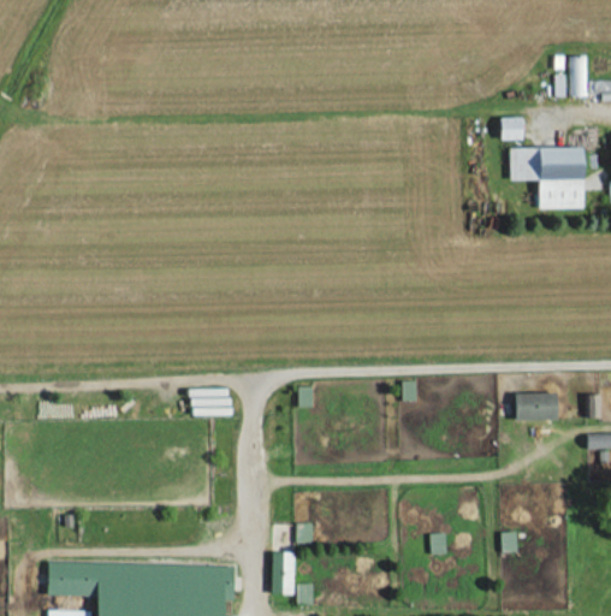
[(585,57),(568,57),(569,96),(586,96),(585,57)]
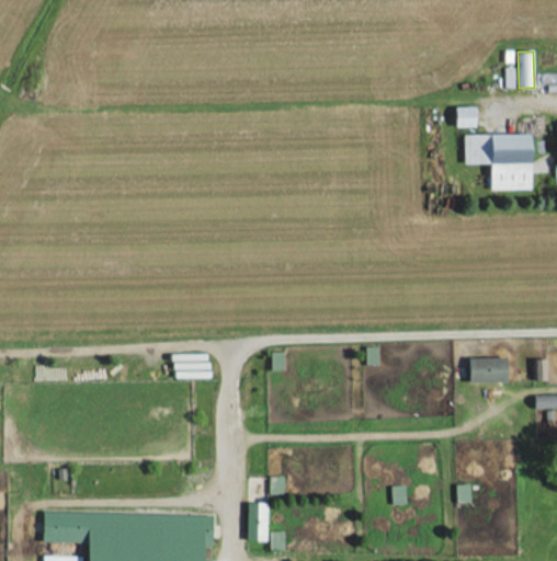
[(514,89),(514,68),(506,68),(504,89),(514,89)]
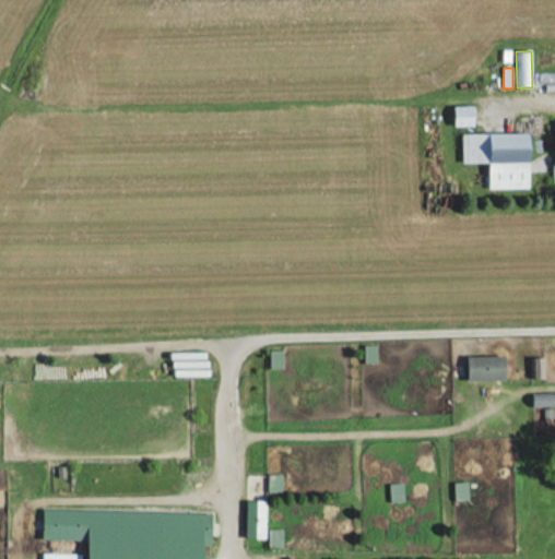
[(476,107),(456,107),(455,128),(476,128),(476,107)]
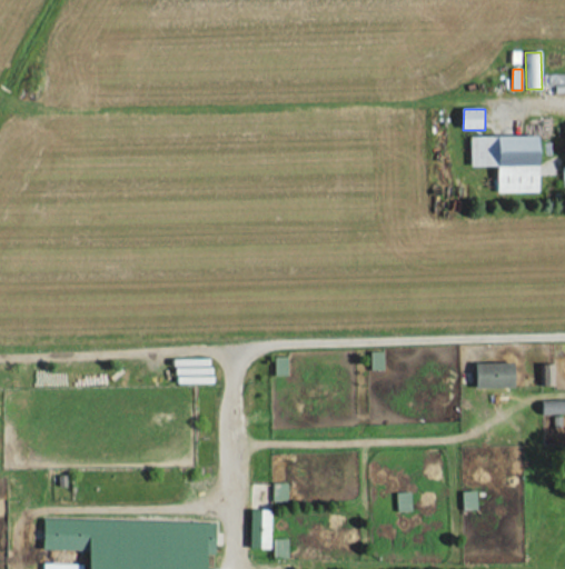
[(541,193),(542,137),(472,137),(471,167),(498,168),(498,193),(541,193)]
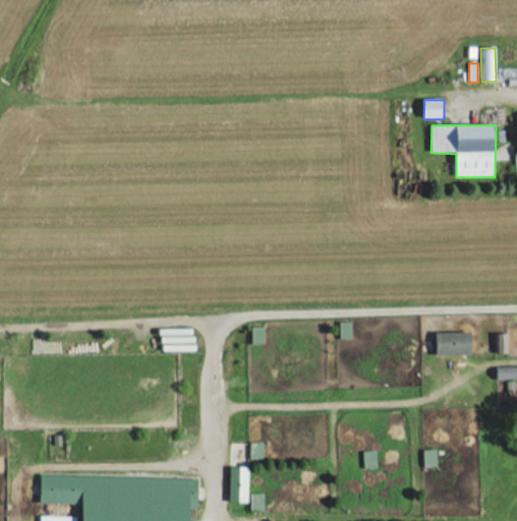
[(339,338),(351,338),(352,322),(340,321),(339,338)]
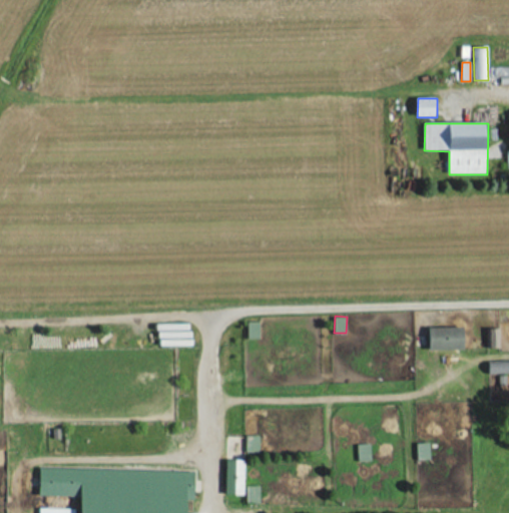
[(261,338),(260,322),(248,322),(248,338),(261,338)]
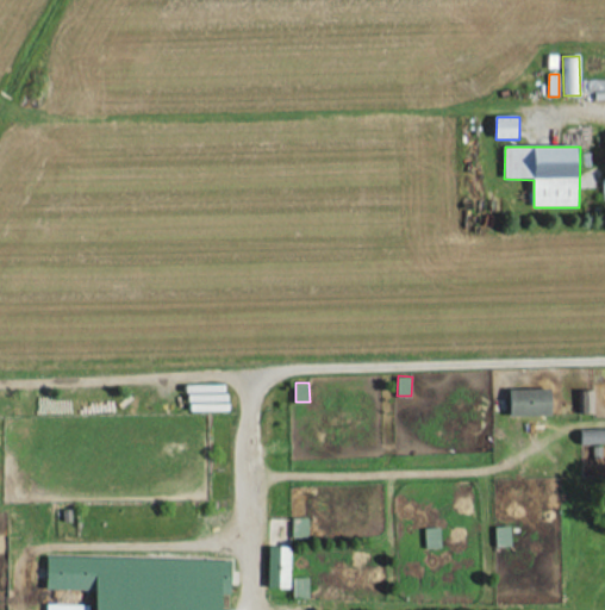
[(553,388),(510,388),(511,416),(554,415),(553,388)]
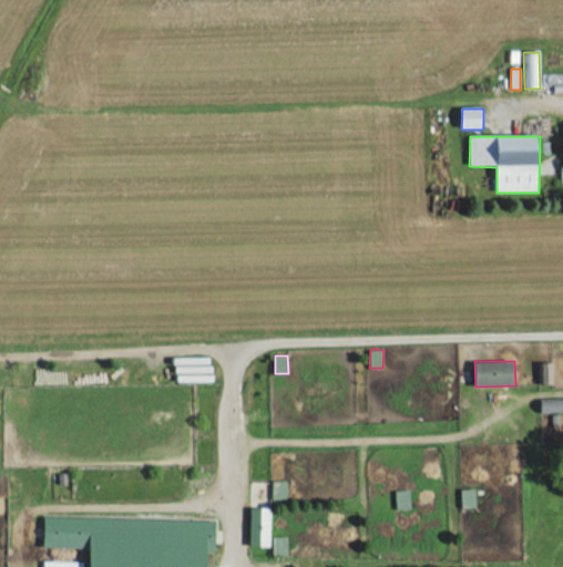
[(552,362),(539,362),(540,383),(553,383),(552,362)]
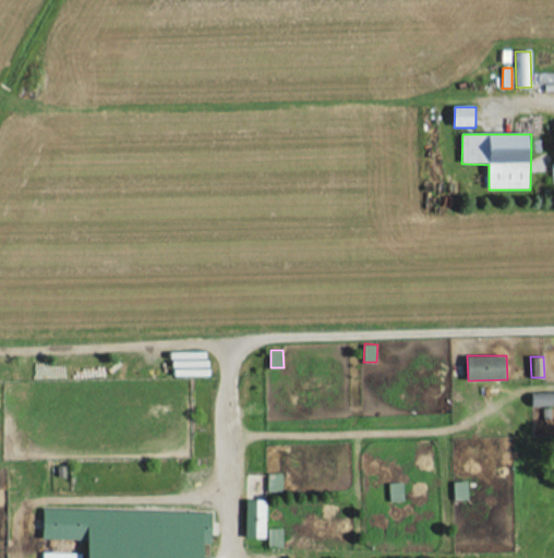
[(532,407),(553,405),(553,395),(532,396),(532,407)]
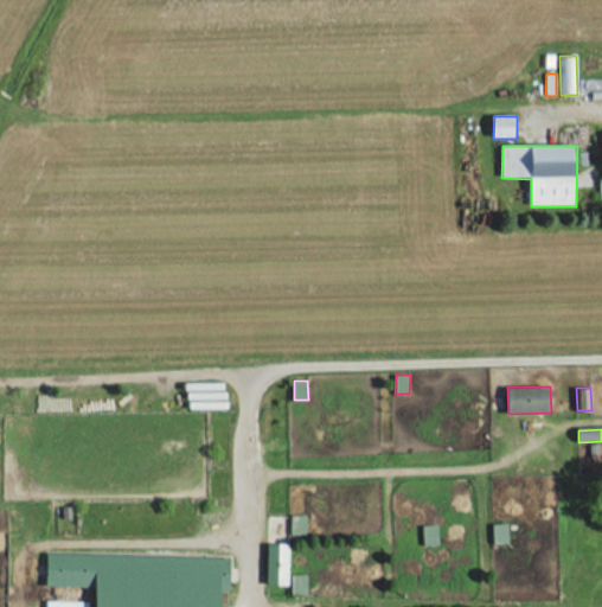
[(307,535),(307,516),(292,515),(292,535),(307,535)]
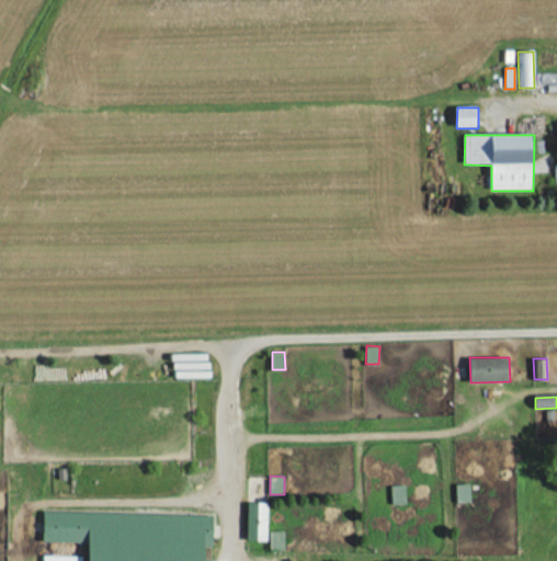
[(248,540),(268,540),(269,503),(249,502),(248,540)]
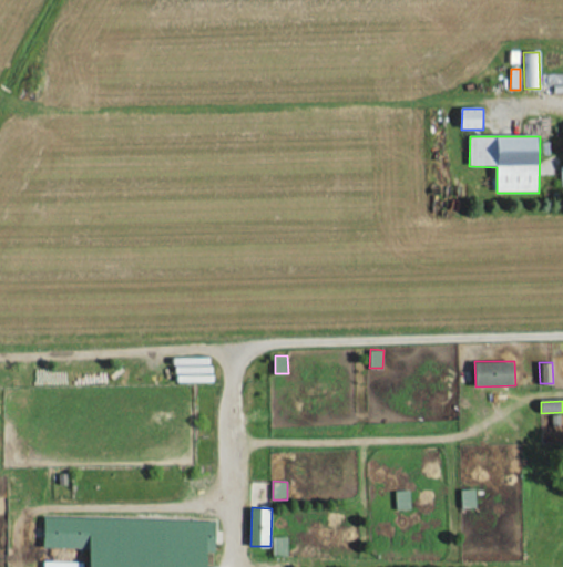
[(208,566),(210,552),(216,552),(216,521),(45,517),(44,548),(91,549),(90,566),(208,566)]
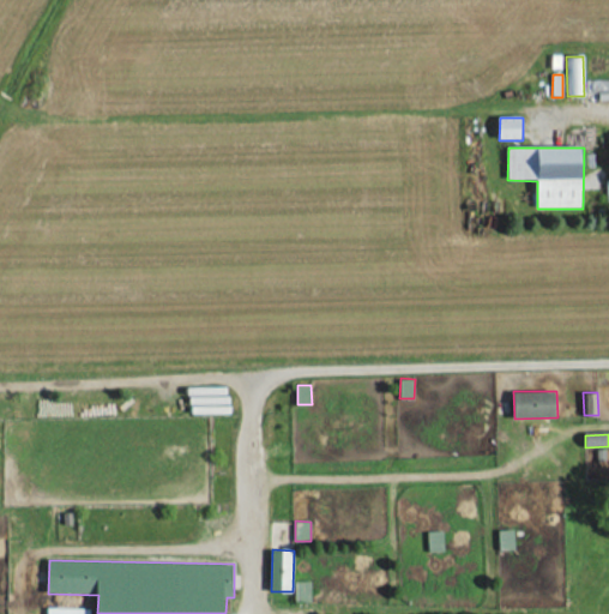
[(312,582),(295,582),(295,601),(311,601),(312,582)]
